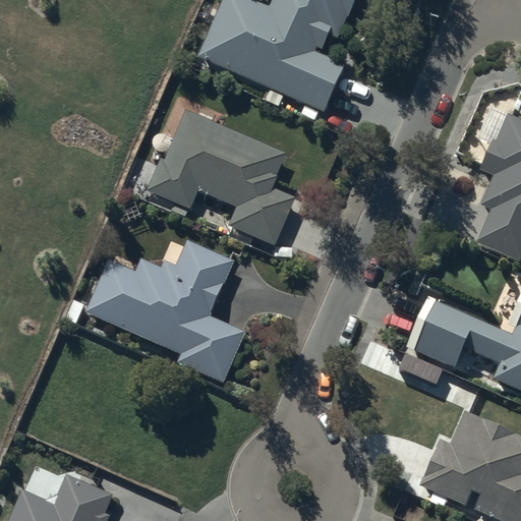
[(274,0),(270,9),(248,0),(223,0),(197,58),(325,113),(345,66),(314,53),(316,47),(322,50),(328,38),(336,41),(346,17),(349,18),(356,0),(274,0)]
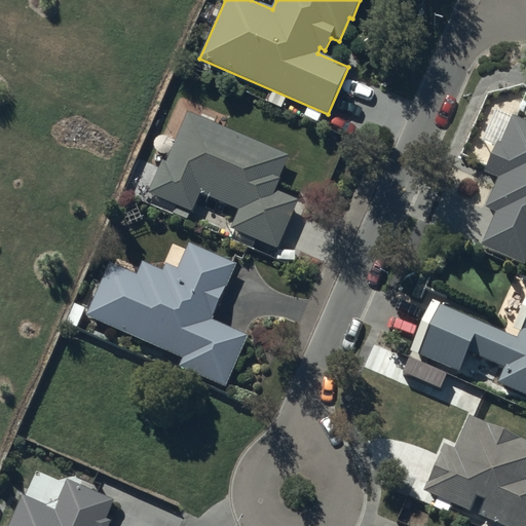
[(292,154),(189,113),(168,163),(163,161),(150,194),(191,212),(198,193),(237,209),(230,227),(278,248),(297,201),(275,193),(292,154)]
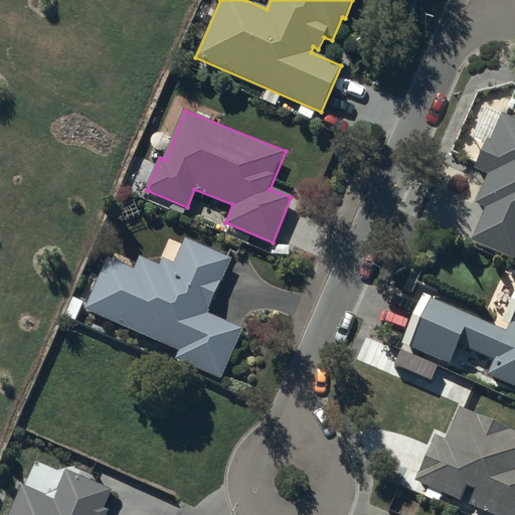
[(514,120),(503,115),(492,140),(487,138),(475,166),(488,172),(474,201),(488,207),(474,238),(514,258),(514,255),(514,120)]
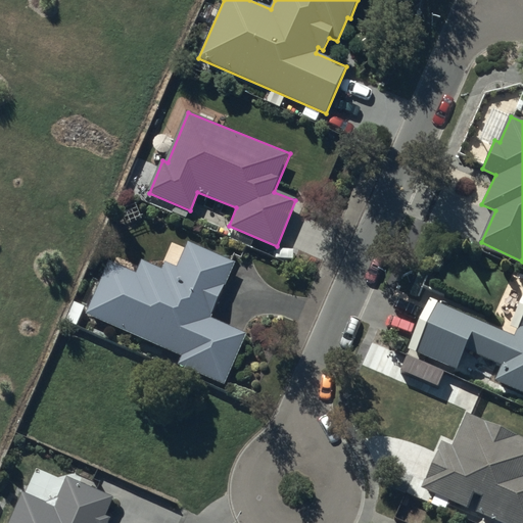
[(137,275),(109,263),(86,314),(181,358),(178,366),(224,386),(247,335),(209,318),(234,265),(188,243),(178,267),(168,263),(163,270),(144,260),(137,275)]
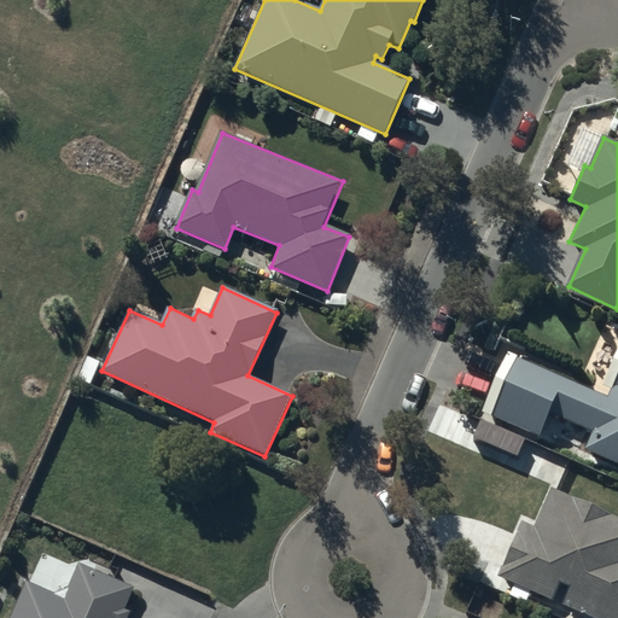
[(613,403),(514,360),(489,419),(547,444),(558,421),(598,439),(590,456),(617,467),(617,371),(610,391),(617,395),(613,403)]
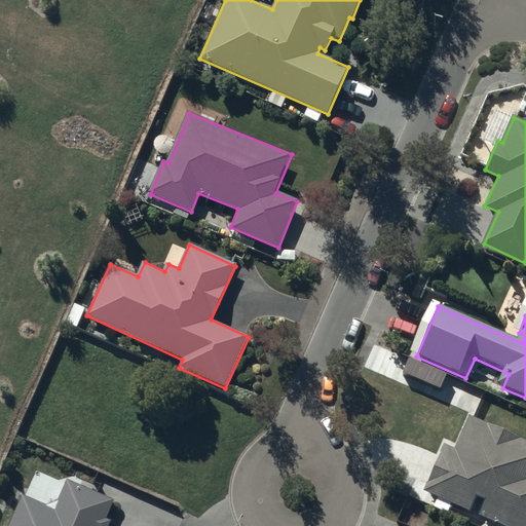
[(458,455),(447,451),(426,499),(494,525),(525,525),(525,446),(471,424),(458,455)]
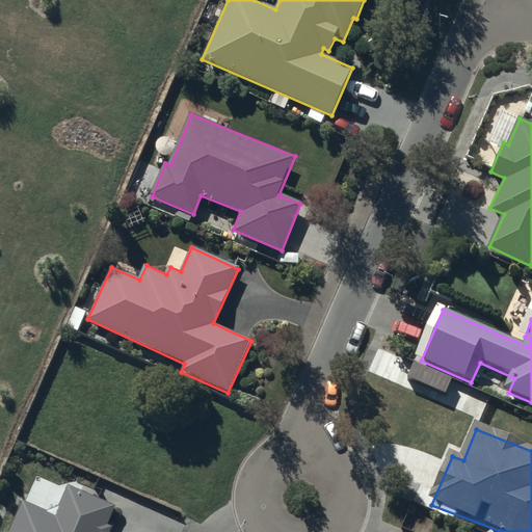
[(116,511),(69,490),(56,520),(23,505),(11,531),(112,531),(113,531),(109,530),(116,511)]
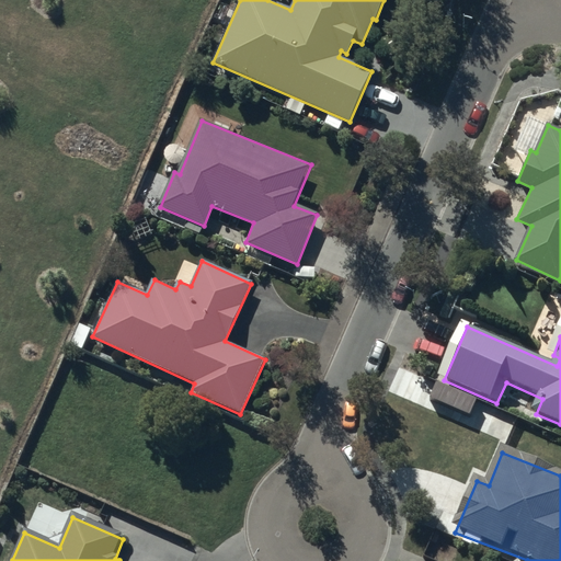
All buildings are outlined.
